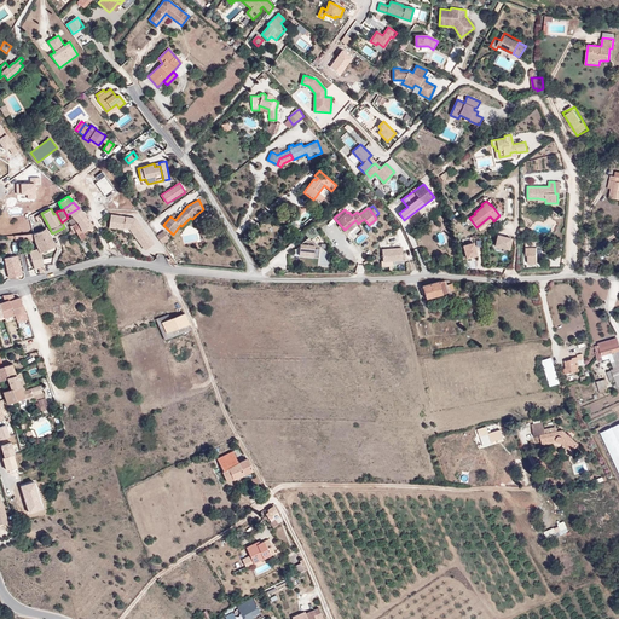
[(80,210),(73,217),(69,221),(71,225),(77,221),(86,236),(93,231),(93,226),(80,210)]
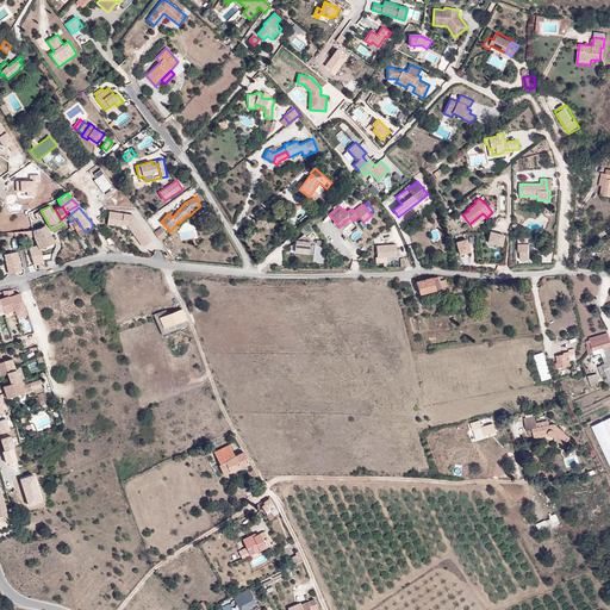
[(145,232),(134,216),(110,212),(107,222),(128,225),(129,228),(132,225),(134,228),(131,230),(137,238),(145,232)]
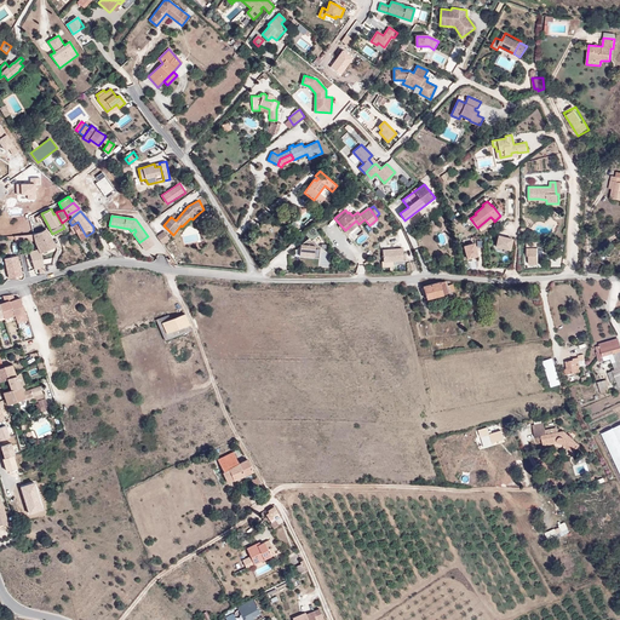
[(488,225),(494,220),(491,217),(477,228),(478,229),(487,223),(488,225)]
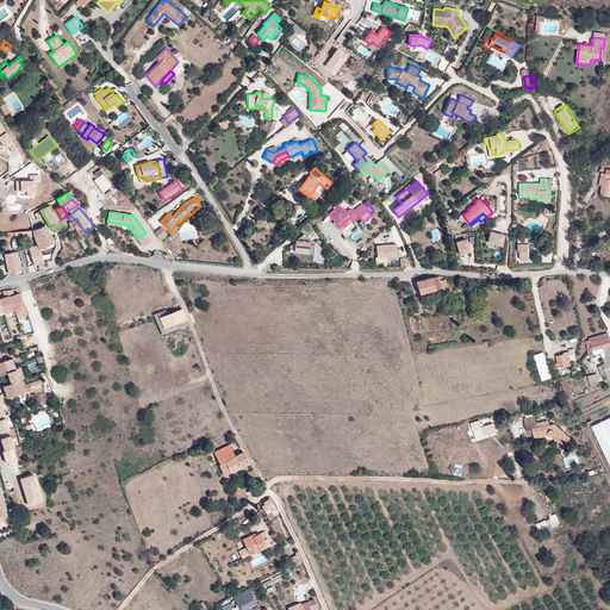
[(342,230),(353,221),(350,217),(340,226),(342,230)]
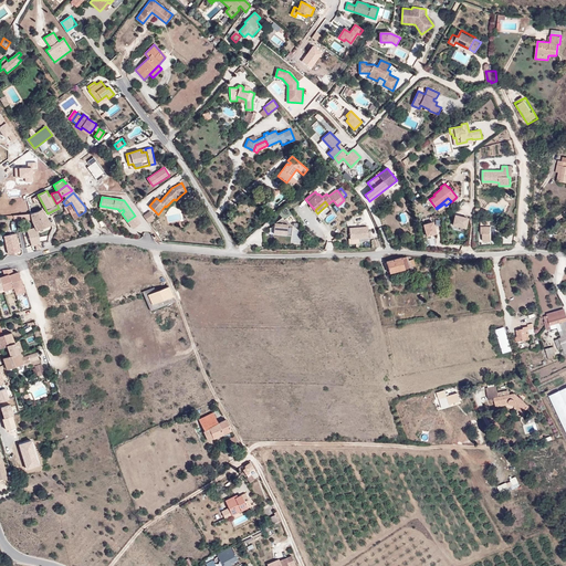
[(63,207),(66,211),(67,213),(70,212),(73,219),(79,216),(71,202),(65,206),(63,207)]
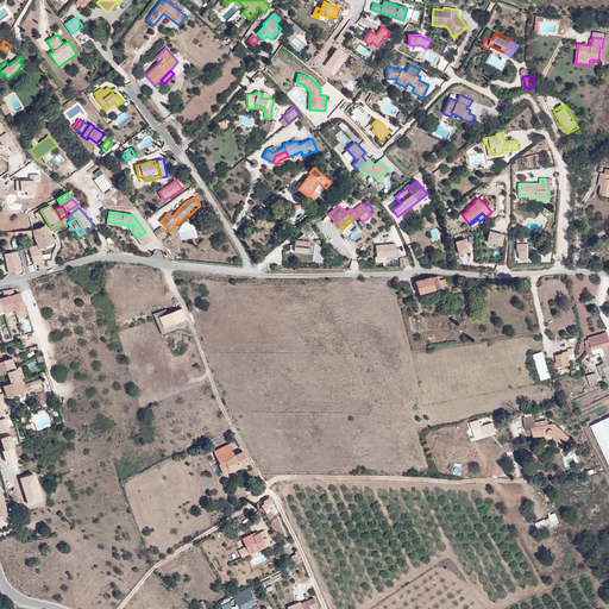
[(303,234),(302,236),(302,240),(295,240),(295,251),(314,252),(314,242),(313,242),(309,242),(306,236),(313,230),(307,223),(300,228),(303,233),(303,234)]
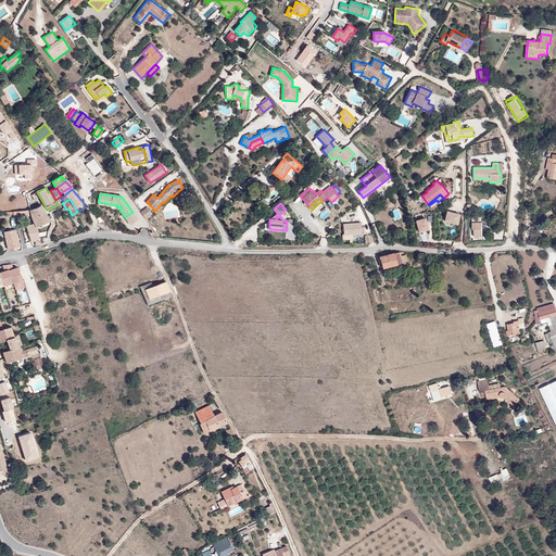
[(36,245),(40,244),(37,226),(50,220),(40,204),(37,206),(30,210),(7,212),(7,215),(17,214),(17,217),(32,215),(35,225),(33,226),(26,227),(30,241),(36,240),(36,245)]
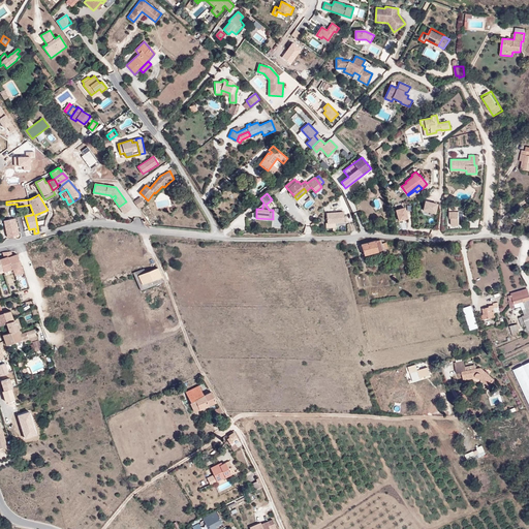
[(145,204),(141,196),(133,201),(138,208),(145,204)]
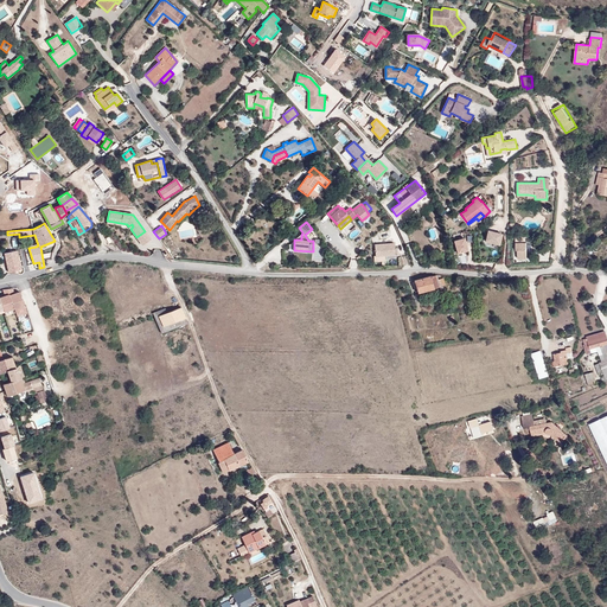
[(151,240),(145,231),(136,237),(142,246),(151,240)]
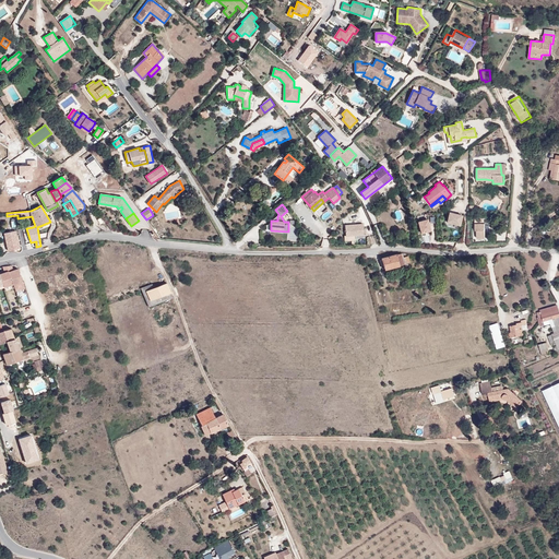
[(447,223),(460,225),(462,216),(449,213),(447,223)]
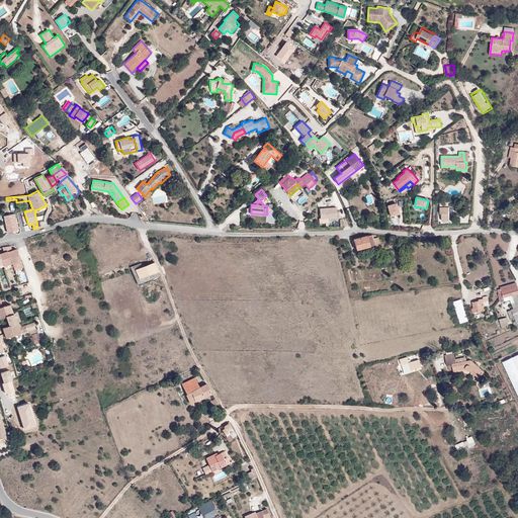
[(29,200),(16,202),(16,203),(27,203),(30,210),(32,209),(29,200)]
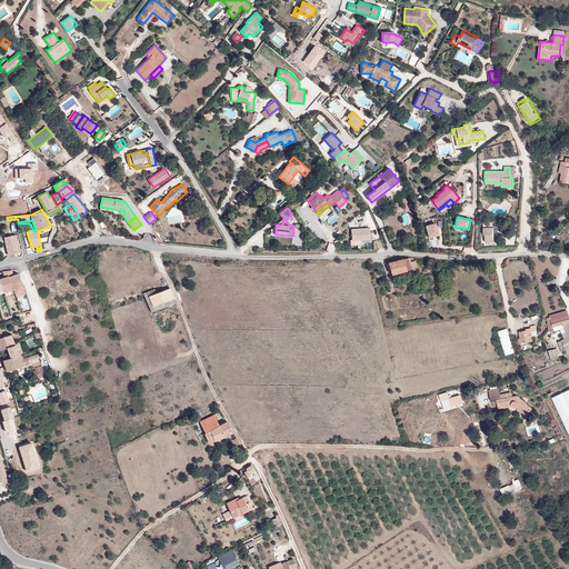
[(426,226),(429,237),(438,235),(436,223),(426,226)]
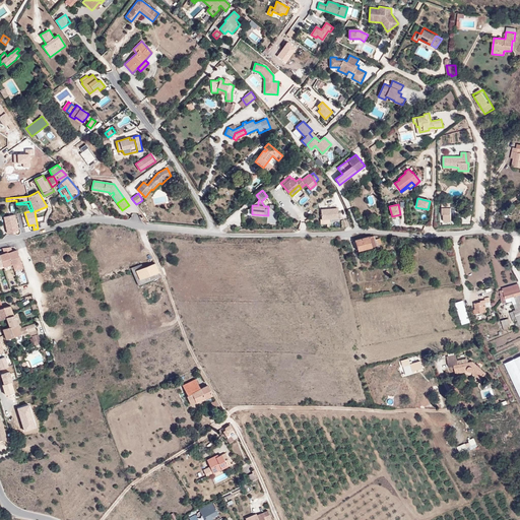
[(451,207),(442,207),(442,213),(443,213),(443,220),(451,220),(451,207)]
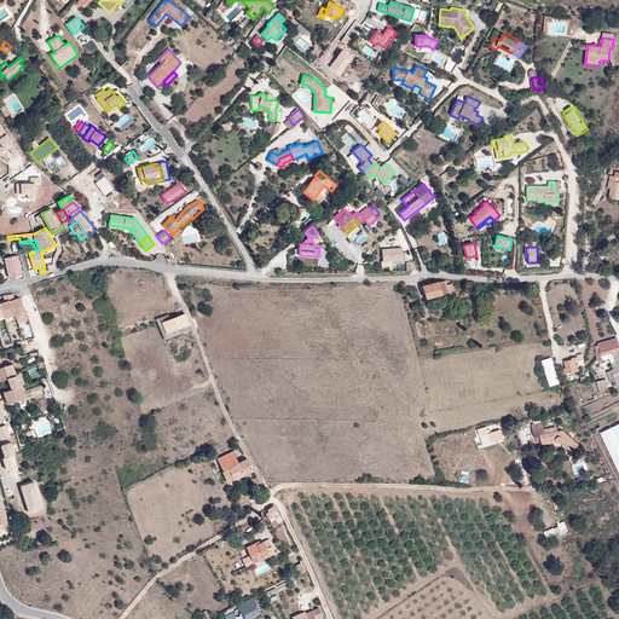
[(403,248),(382,249),(383,261),(385,261),(392,261),(403,260),(403,248)]
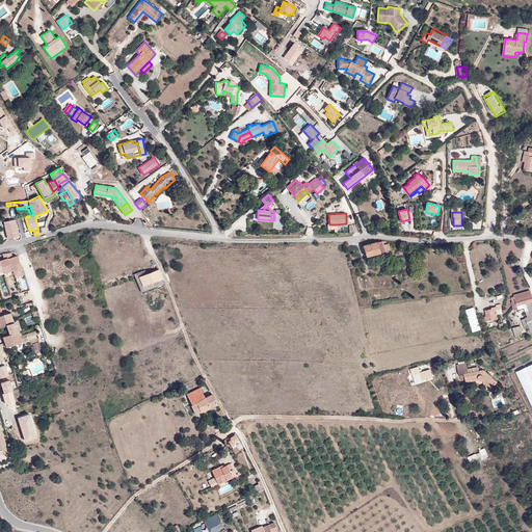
[(19,236),(15,219),(4,221),(8,239),(19,236)]
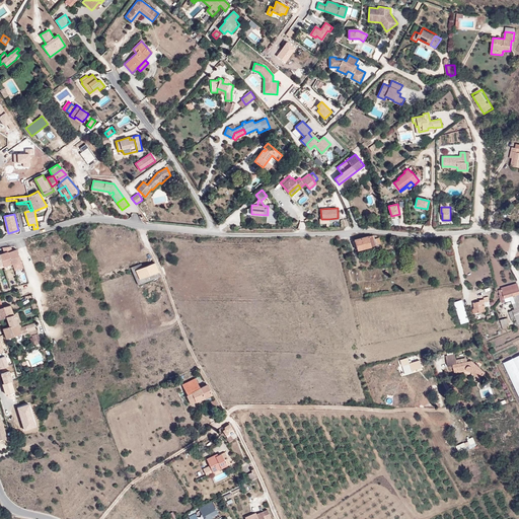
[(370,246),(381,243),(379,237),(374,239),(373,235),(369,235),(354,239),(357,249),(370,246)]
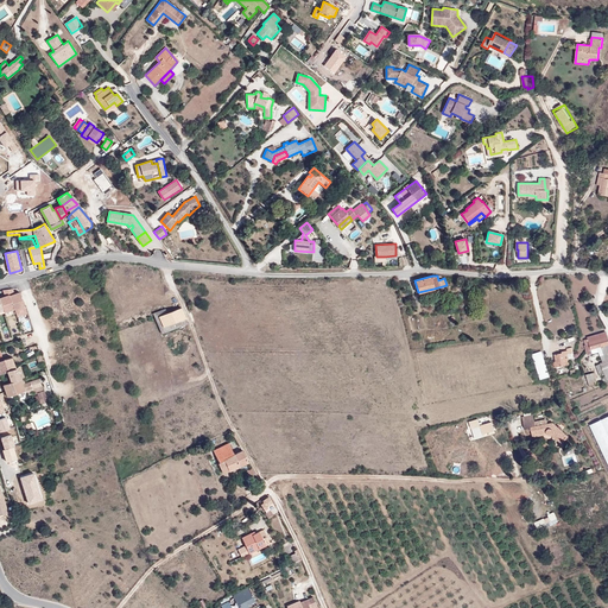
[(8,293),(10,295),(5,296),(0,297),(0,299),(4,310),(5,312),(14,309),(10,296),(14,293),(12,289),(4,290),(5,295),(8,293)]
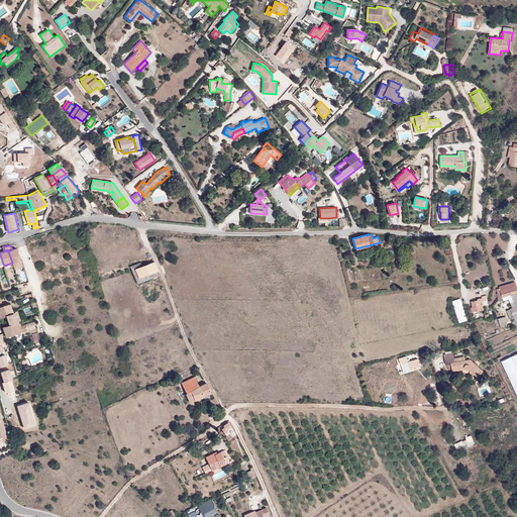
[(16,248),(12,249),(8,251),(12,263),(14,269),(22,267),(19,254),(17,255),(16,252),(18,252),(16,248)]
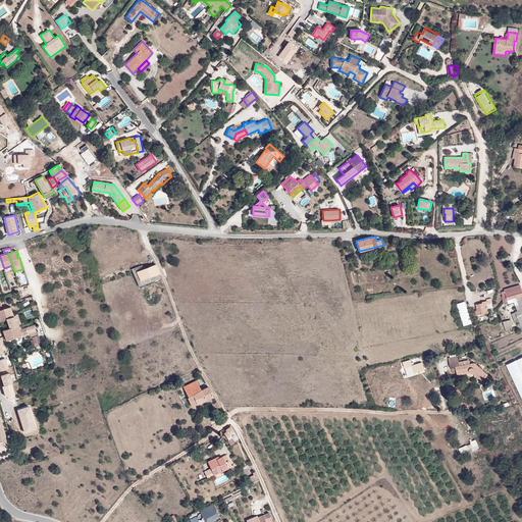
[(139,286),(161,277),(156,264),(144,268),(142,265),(132,269),(139,286)]
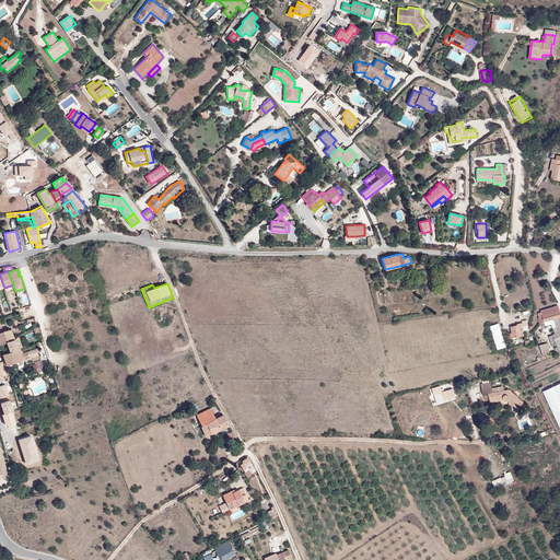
[(559,316),(559,310),(558,305),(541,311),(541,313),(538,314),(541,327),(546,326),(545,322),(550,319),(559,316)]
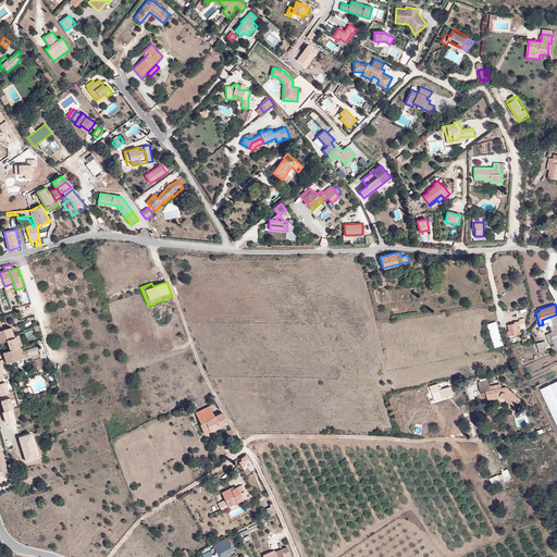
[(556,323),(556,314),(547,318),(548,323),(551,325),(556,323)]
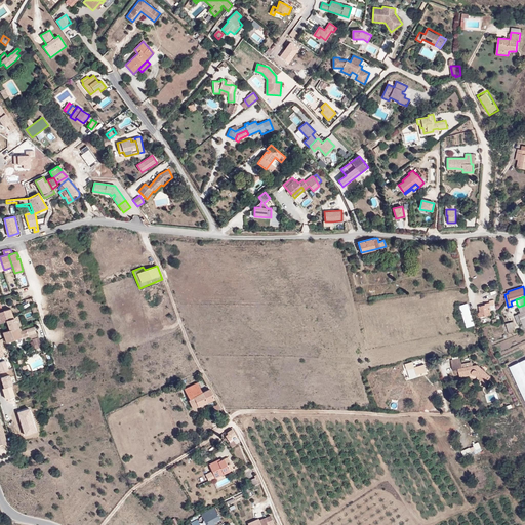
[(491,315),(490,310),(496,309),(494,300),(490,300),(490,303),(485,304),(486,305),(479,306),(480,312),(478,313),(479,317),(491,315)]
